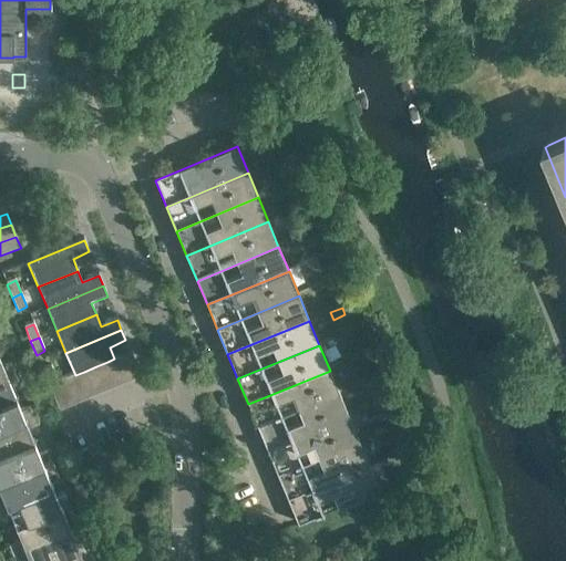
[(131,353),(120,357),(130,383),(142,378),(131,353)]
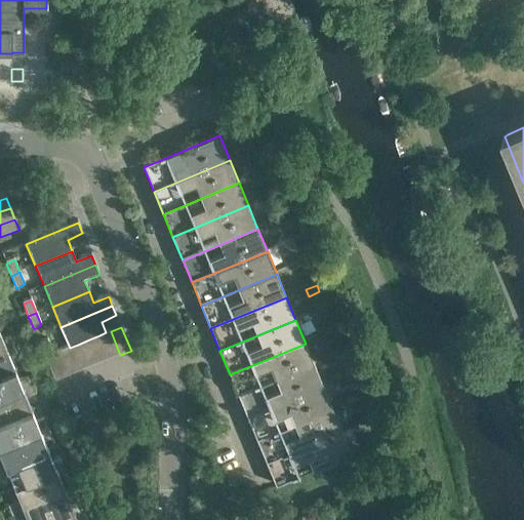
[(106,332),(99,335),(110,359),(120,355),(111,331),(106,332)]
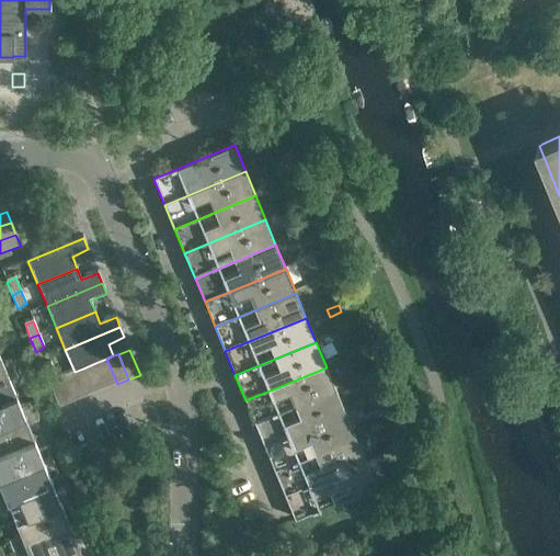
[(0,356),(0,377),(15,372),(12,362),(3,365),(0,356)]
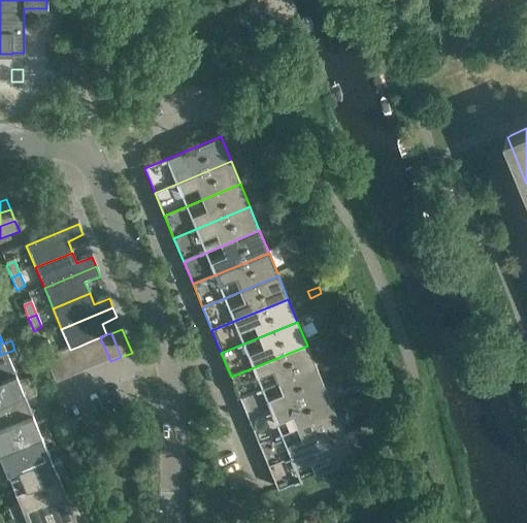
[(100,337),(90,341),(99,366),(110,361),(100,337)]
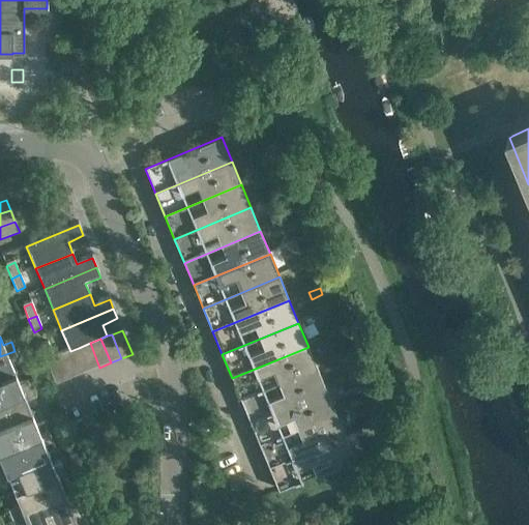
[(90,343),(79,348),(89,372),(99,368),(90,343)]
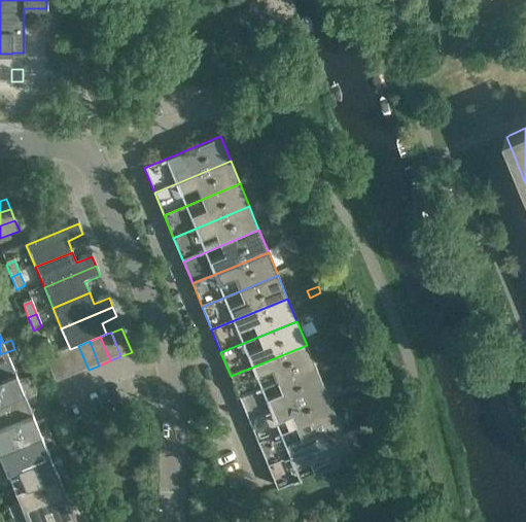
[(48,343),(40,346),(45,359),(54,356),(48,343)]
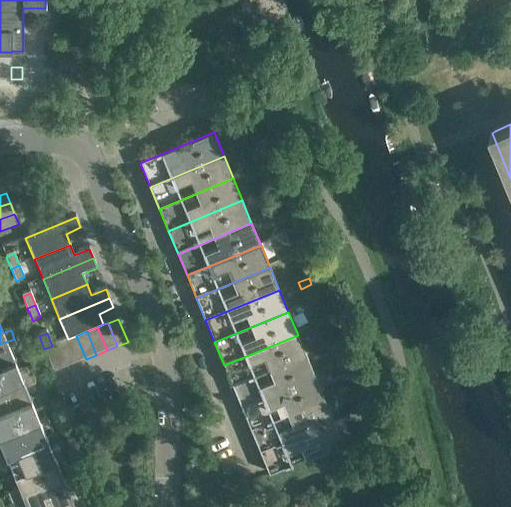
[(298,335),(224,365),(233,388),(307,357),(298,335)]
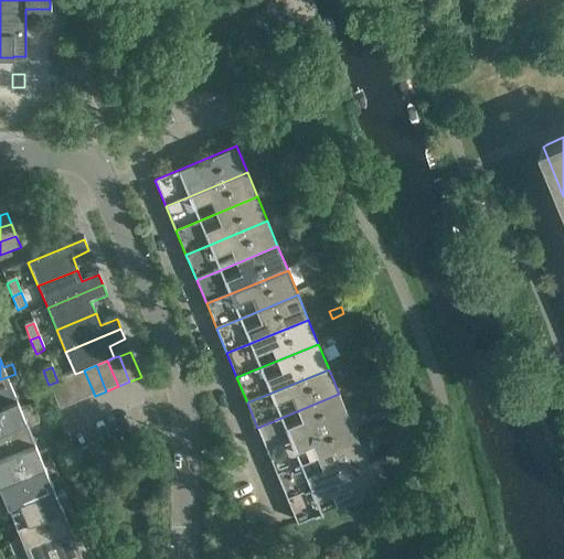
[(75,374),(73,375),(84,400),(95,396),(84,371),(75,374)]
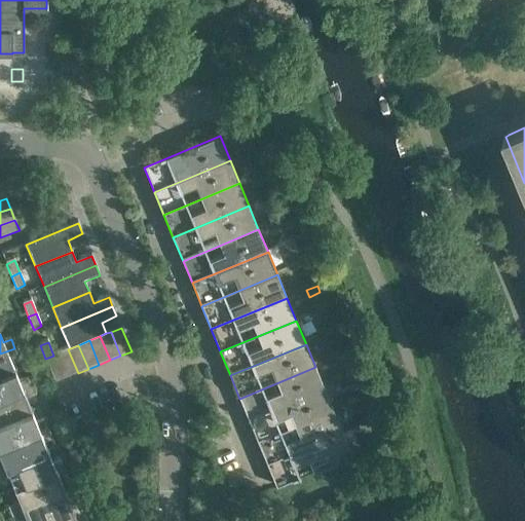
[(14,348),(0,354),(0,377),(15,371),(10,359),(17,356),(14,348)]
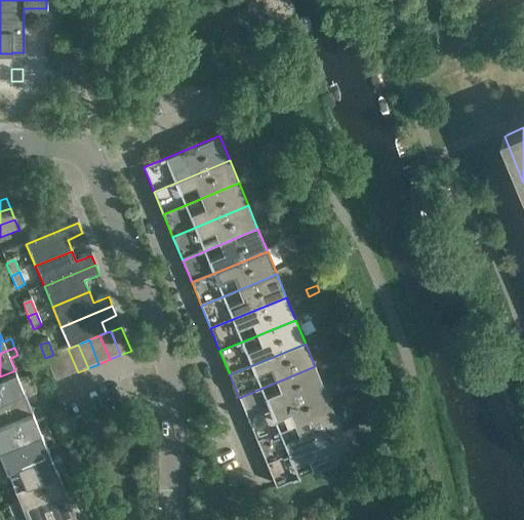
[(68,349),(57,353),(67,376),(78,372),(68,349)]
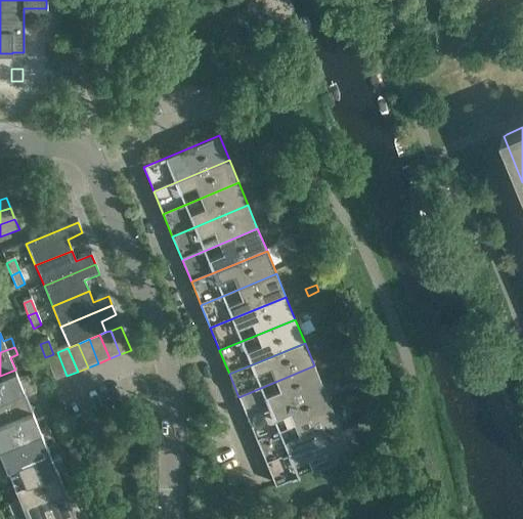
[(57,352),(53,354),(45,357),(55,381),(67,376),(57,352)]
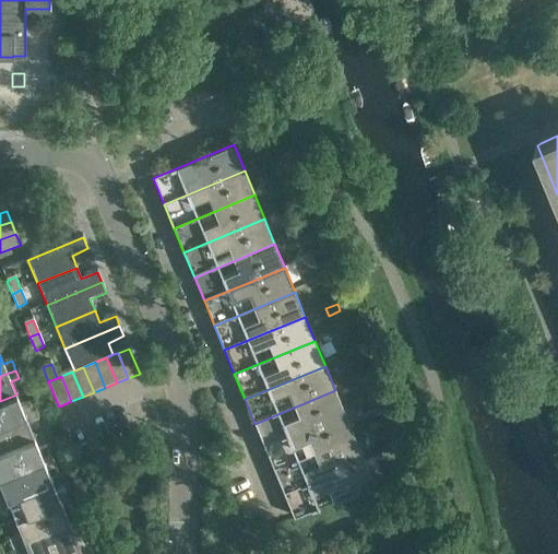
[(335,390),(254,424),(264,447),(345,414),(335,390)]
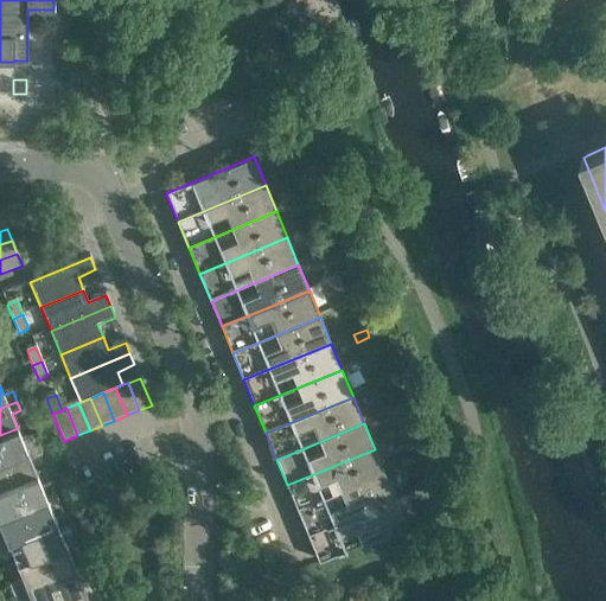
[(18,428),(0,435),(0,462),(36,448),(32,439),(23,442),(18,428)]
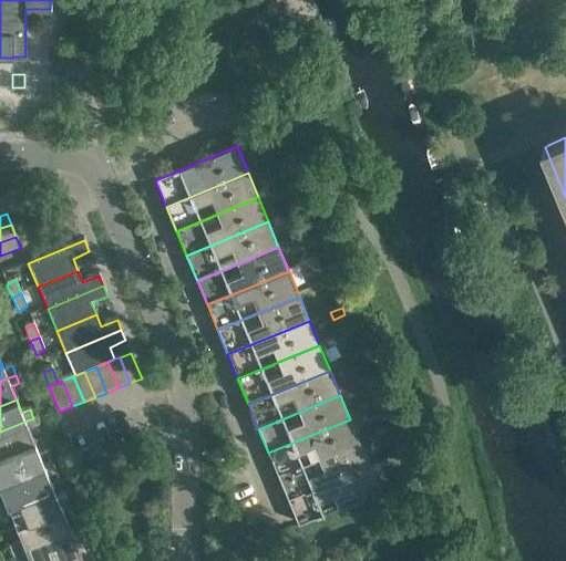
[(408,409),(413,421),(424,415),(420,404),(408,409)]
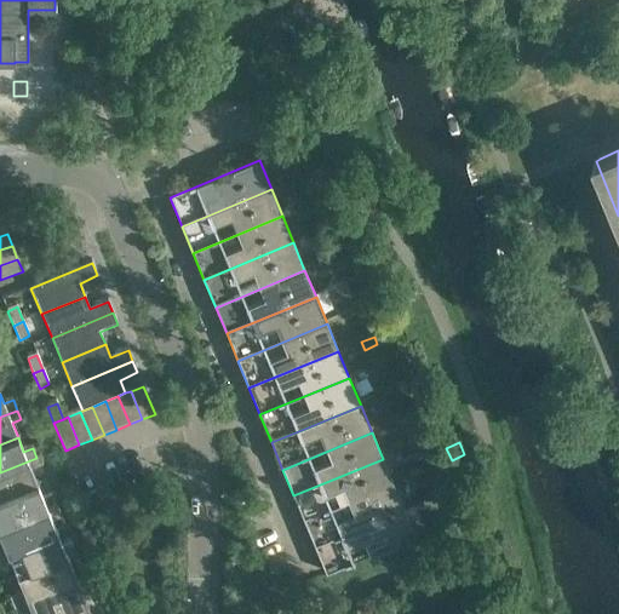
[(36,458),(0,472),(0,501),(38,487),(32,471),(40,468),(36,458)]
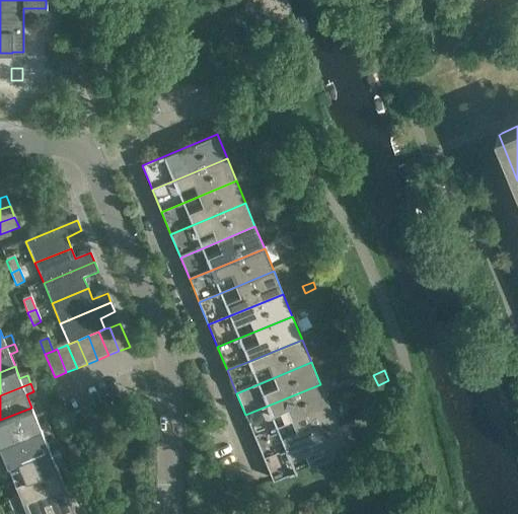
[(320,384),(245,415),(254,438),(329,407),(320,384)]
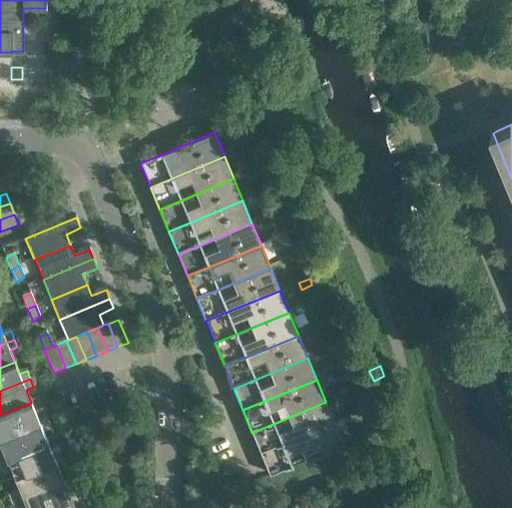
[(326,402),(251,433),(261,455),(335,424),(326,402)]
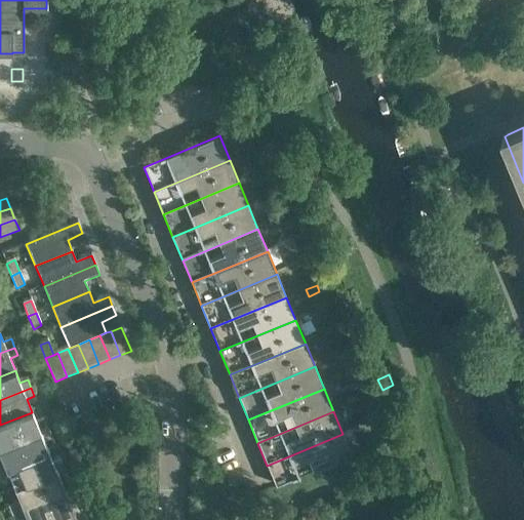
[(32,412),(0,425),(0,447),(48,429),(45,421),(37,424),(32,412)]
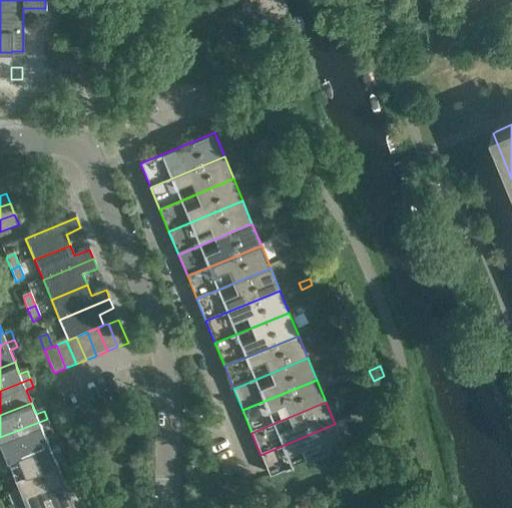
[(0,437),(0,461),(48,443),(43,430),(50,427),(47,419),(0,437)]
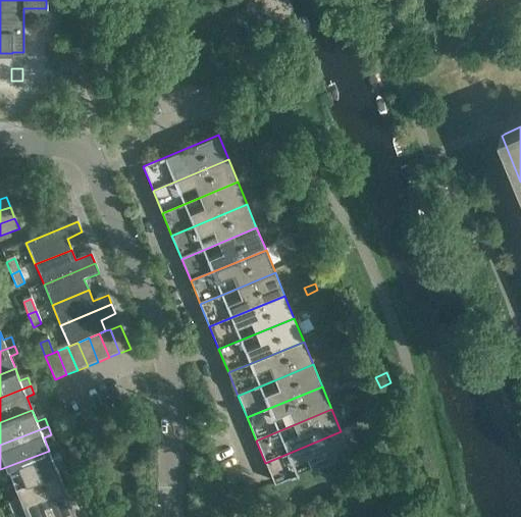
[(274,484),(298,475),(312,469),(350,454),(341,431),(265,463),(274,484)]
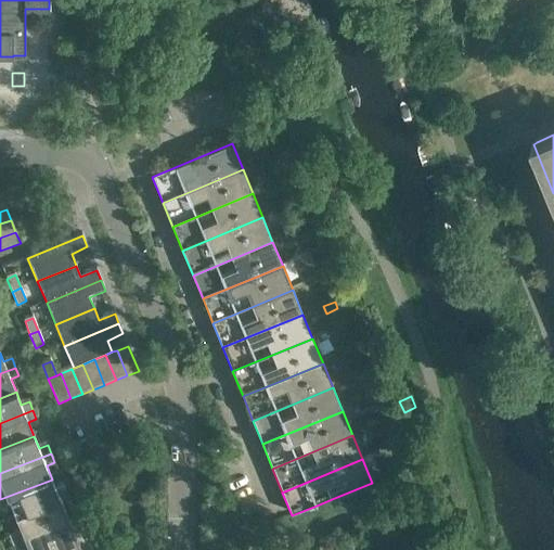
[(52,480),(0,499),(0,509),(10,506),(15,519),(68,497),(65,488),(56,491),(52,480)]
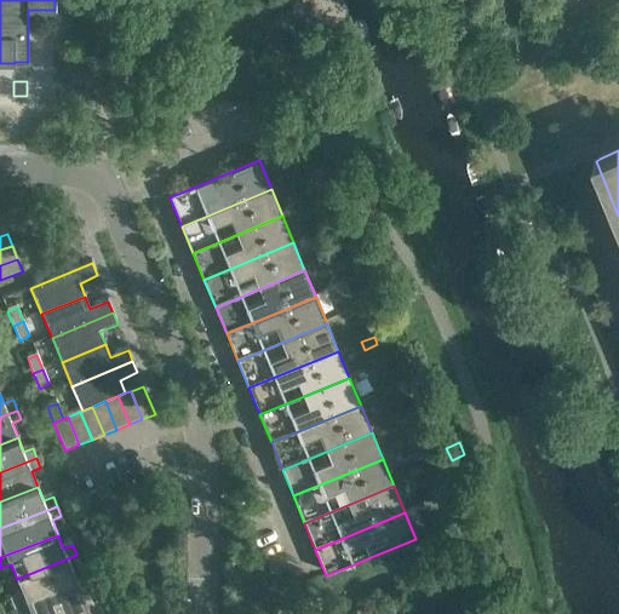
[(10,600),(13,609),(78,583),(72,568),(80,564),(76,555),(17,579),(23,594),(10,600)]
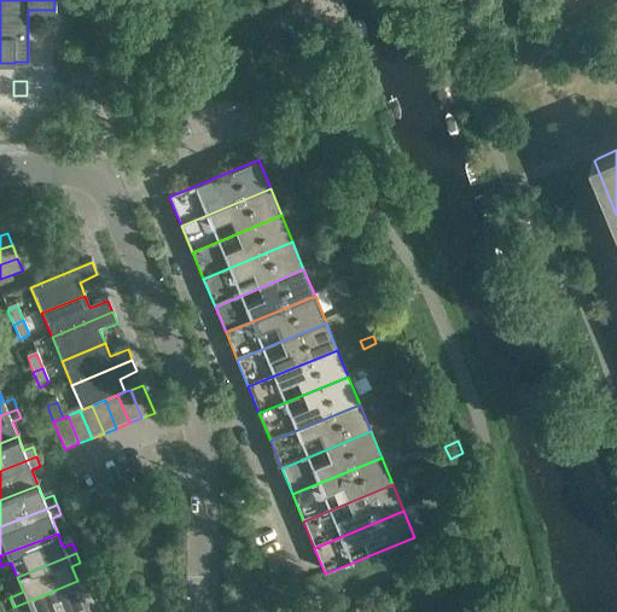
[(77,581),(13,607),(16,611),(31,611),(70,611),(95,601),(92,592),(83,595),(77,581)]
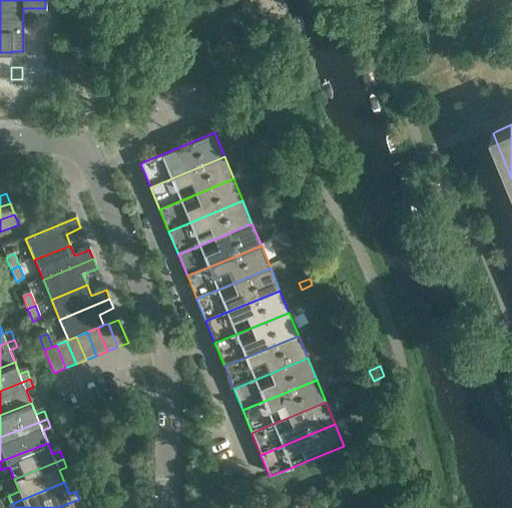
[(79,499),(58,507),(80,507),(83,506),(79,499)]
